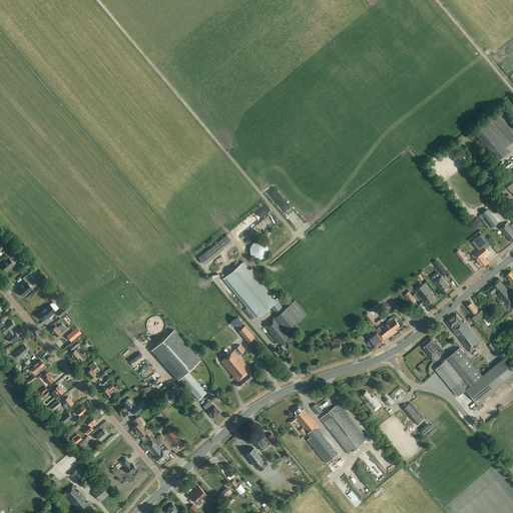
[(508,151),(506,148),(512,141),(512,120),(503,108),(492,118),(485,123),(474,133),(498,160),(508,151)]
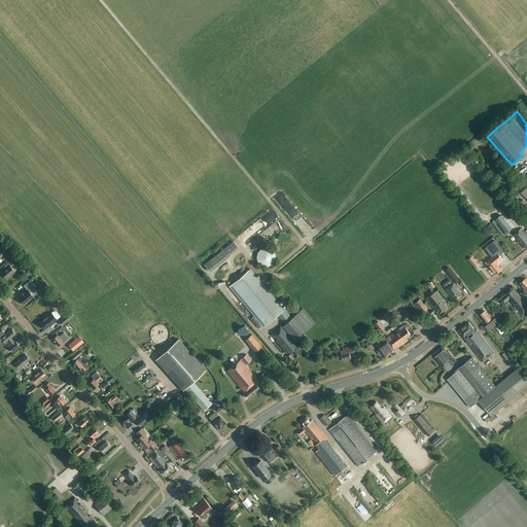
[(496,219),(492,222),(503,235),(506,233),(499,224),(504,219),(501,215),(499,216),(497,214),(494,216),(496,219)]
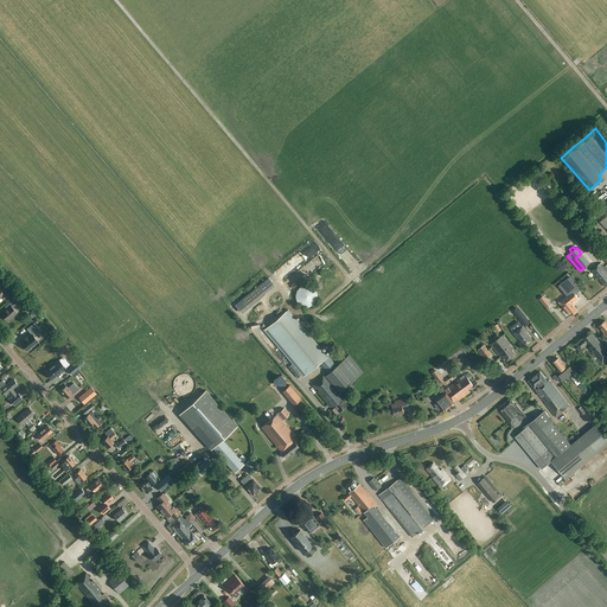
[(606,287),(606,286),(606,267),(606,266),(605,267),(601,263),(592,270),(598,279),(599,278),(606,287)]
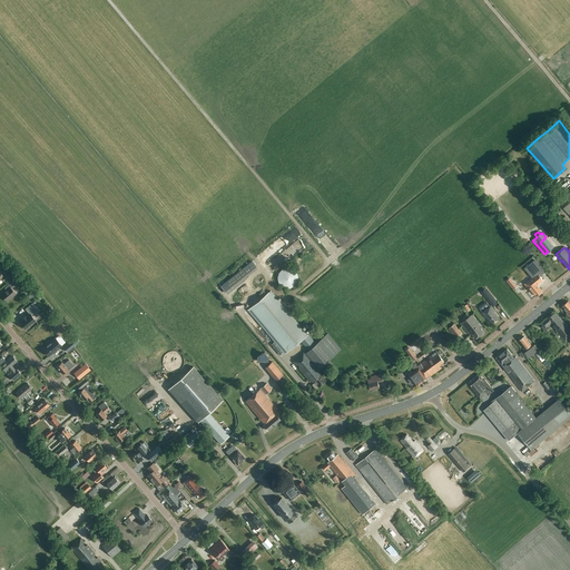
[(539,275),(543,272),(536,261),(526,268),(533,277),(524,284),(530,291),(531,290),(537,296),(542,292),(538,285),(543,279),(539,275)]
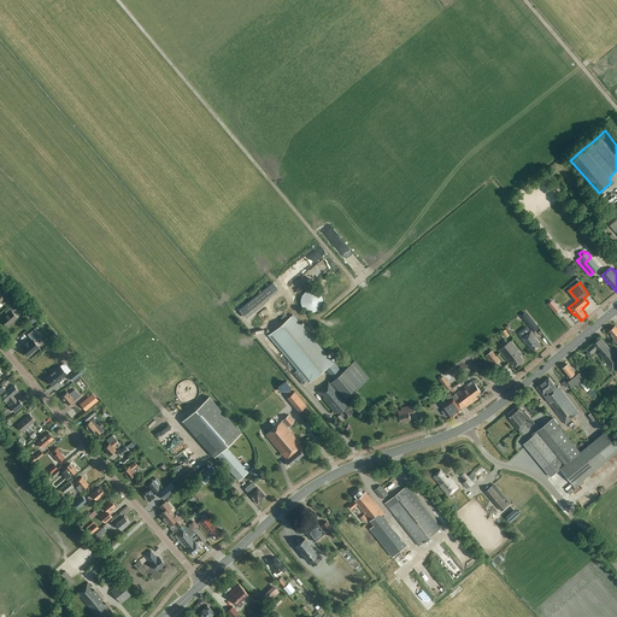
[(272,283),(239,310),(245,317),(269,298),(268,297),(277,289),(272,283)]
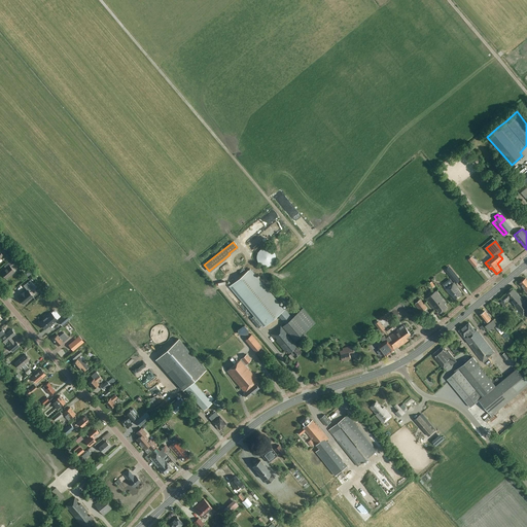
[(257,253),(257,256),(257,259),(258,262),(261,266),(264,267),(268,267),(271,266),(273,265),(275,261),(276,258),(276,255),(274,252),(272,249),(269,248),(266,248),(262,249),(259,250),(257,253)]
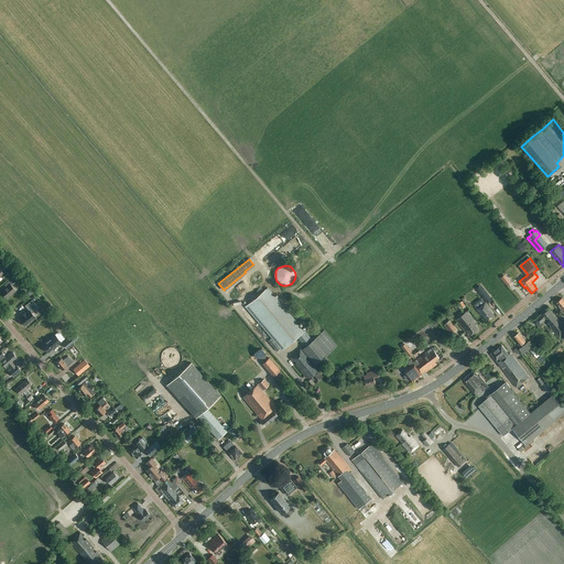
[(7,299),(17,291),(11,284),(14,282),(11,279),(4,284),(7,288),(1,292),(7,299)]
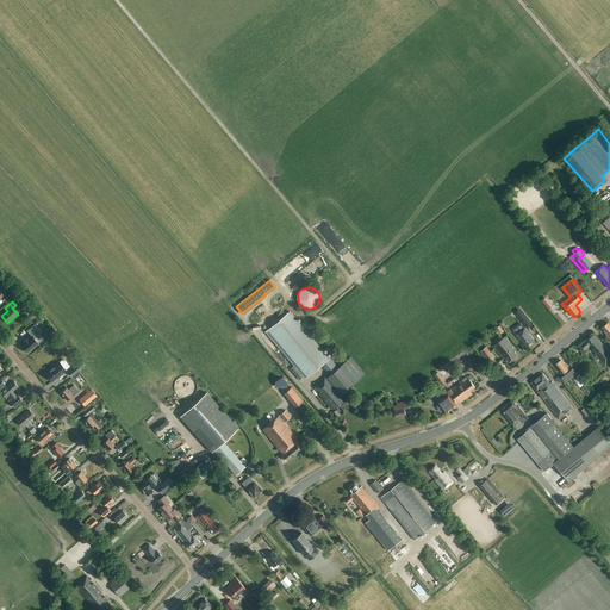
[(518,310),(515,312),(528,328),(531,325),(518,310)]
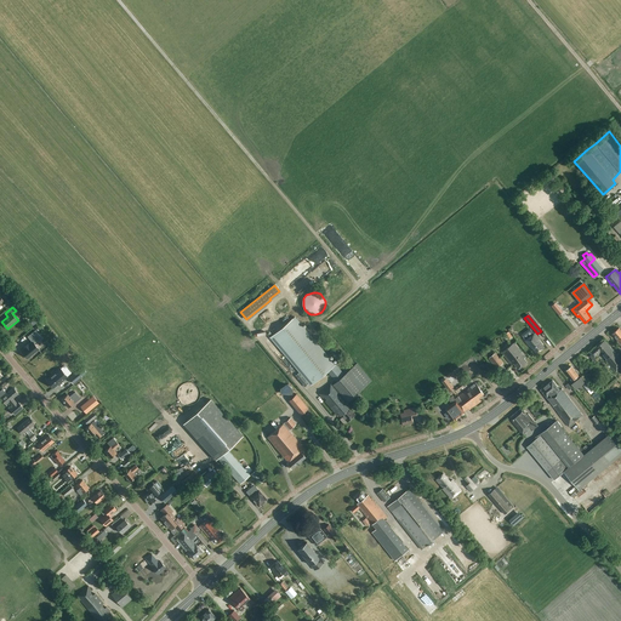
[(328,371),(336,382),(332,385),(331,385),(319,394),(336,415),(337,412),(340,416),(341,415),(343,417),(340,420),(345,423),(348,421),(349,421),(351,420),(351,419),(355,415),(349,408),(351,406),(347,402),(371,381),(357,364),(345,375),(335,364),(335,365),(328,358),(325,354),(294,317),(271,337),(300,372),(295,376),(305,387),(309,383),(311,386),(328,371)]
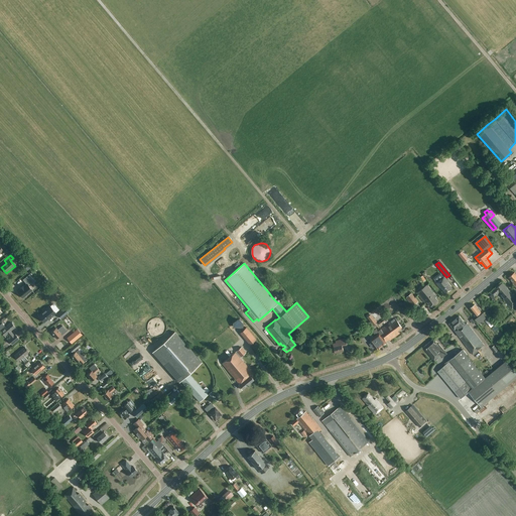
[(32,283),(29,281),(32,278),(29,274),(23,280),(27,284),(17,291),(23,298),(32,290),(29,286),(32,283)]
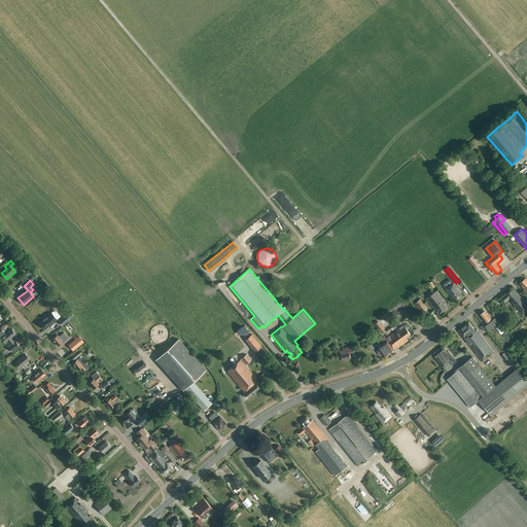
[(462,294),(458,290),(459,289),(454,283),(446,289),(450,294),(451,293),(456,300),(462,294)]
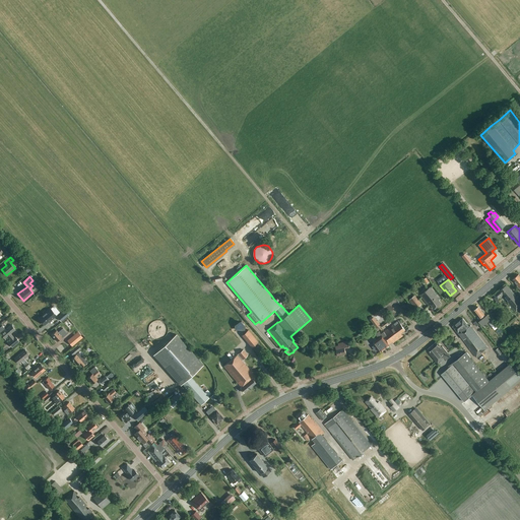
[(516,312),(519,308),(519,298),(518,297),(517,298),(507,285),(500,291),(503,295),(508,301),(507,302),(516,312)]
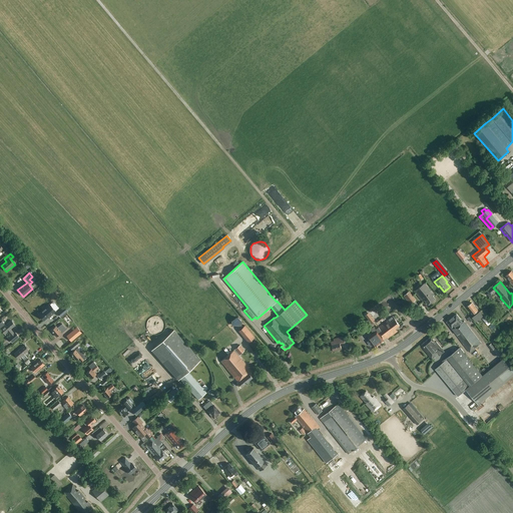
[(435,296),(426,285),(424,287),(423,286),(415,292),(424,303),(425,301),(429,306),(436,300),(433,298),(435,296)]
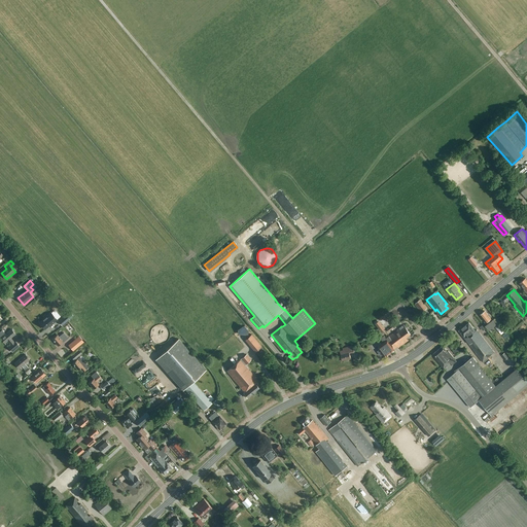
[(49,293),(33,308),(41,317),(58,303),(49,293)]
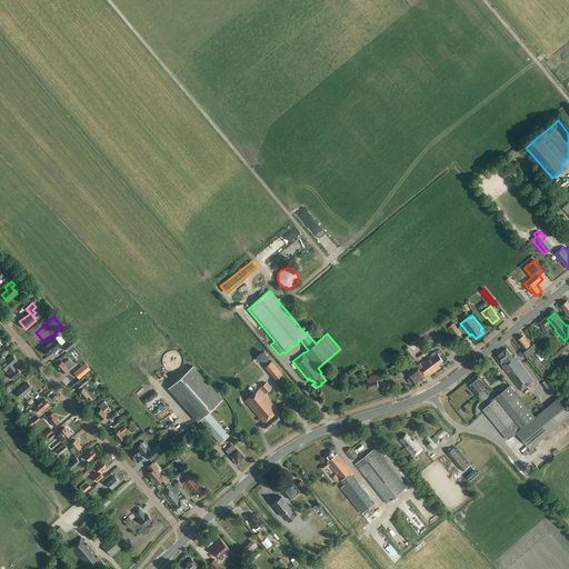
[(542,329),(550,322),(547,319),(541,323),(542,325),(540,327),(542,329)]
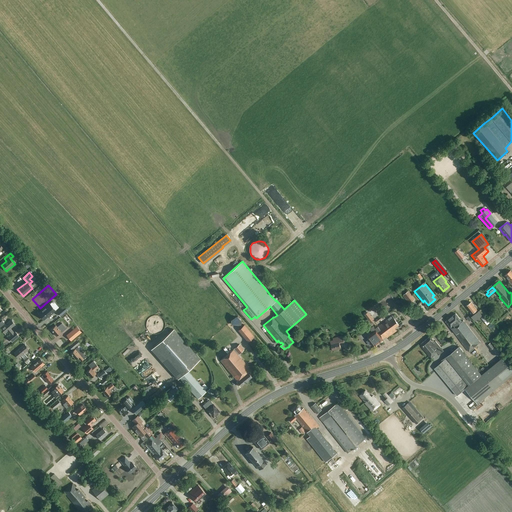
[(403,296),(409,304),(410,303),(415,299),(408,291),(403,295),(403,296)]
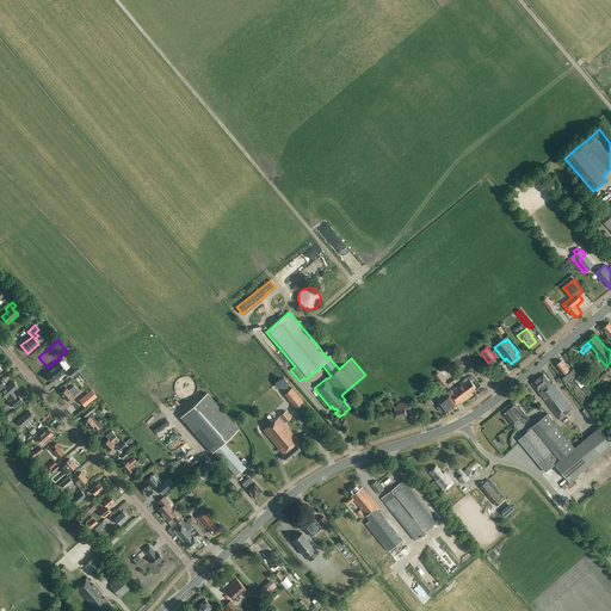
[(556,364),(563,374),(569,369),(562,360),(556,364)]
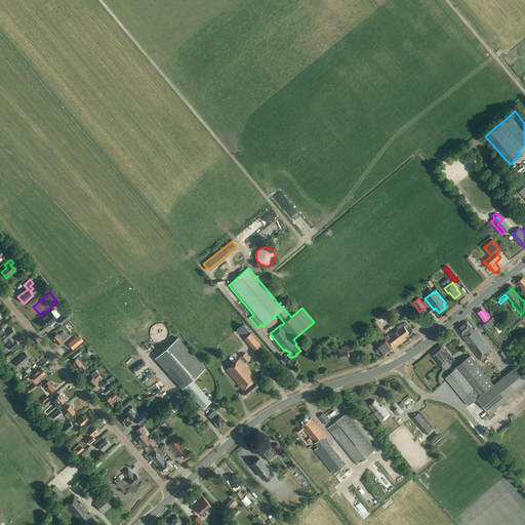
[(67,313),(58,320),(62,324),(71,317),(67,313)]
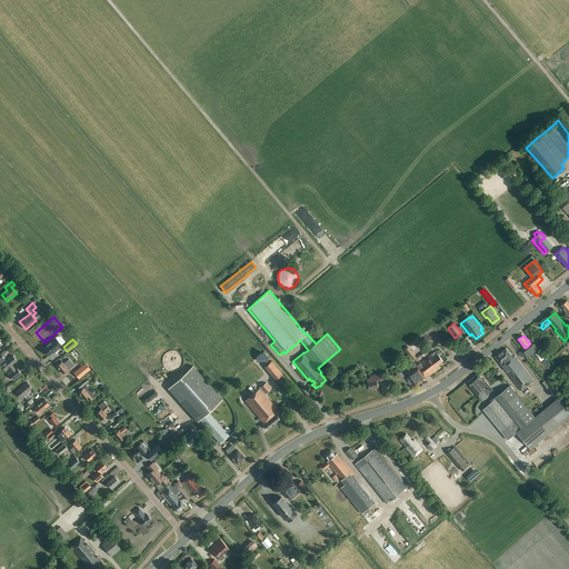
[(419,358),(429,351),(428,349),(417,356),(419,358)]
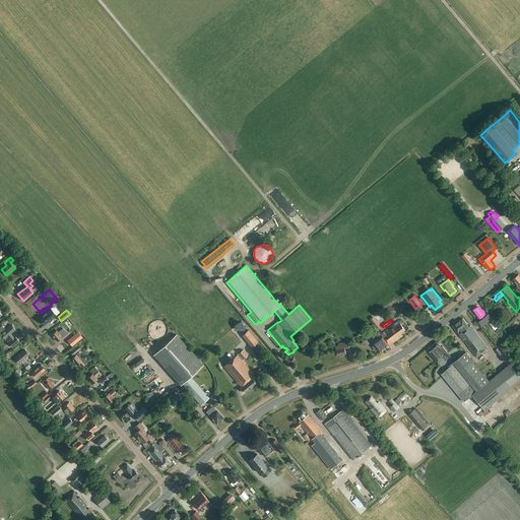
[(463,319),(458,323),(482,352),(489,348),(471,325),(469,327),(463,319)]
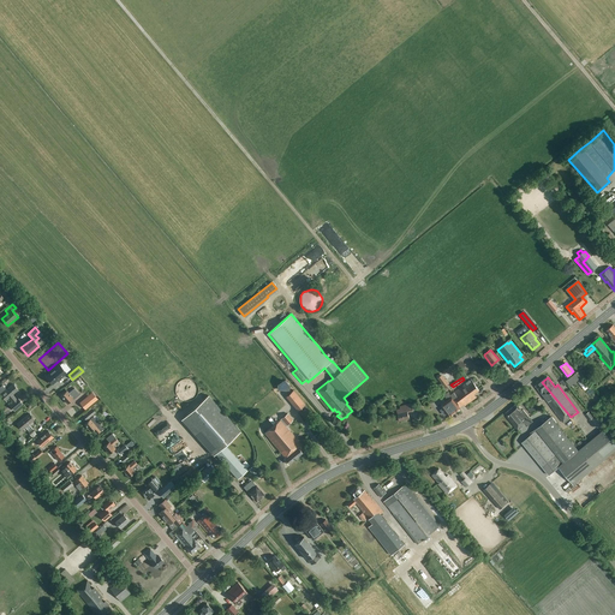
[(472,380),(455,393),(464,405),(465,406),(477,398),(477,396),(475,398),(472,395),(475,394),(477,392),(479,390),(479,389),(472,380)]
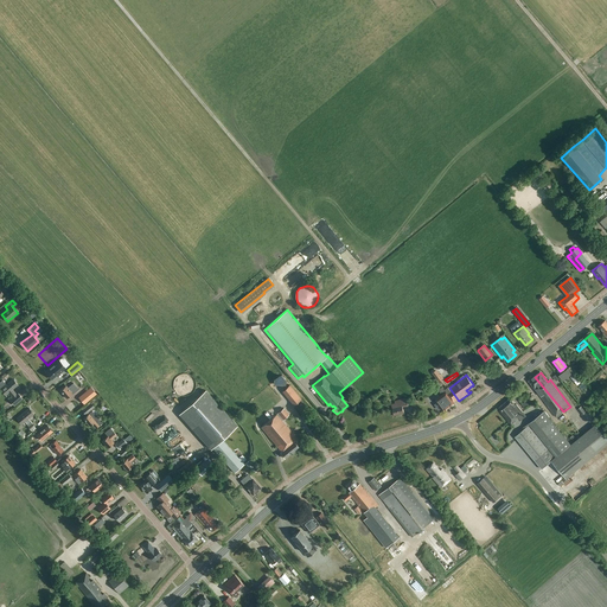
[(557,416),(563,411),(535,377),(529,382),(535,389),(540,394),(557,416)]
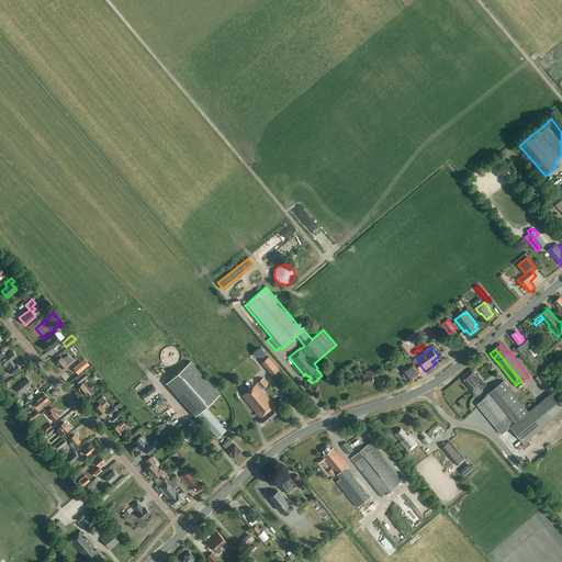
[(6,367),(8,363),(12,368),(9,370),(13,375),(21,369),(17,363),(15,364),(12,361),(17,357),(12,351),(0,361),(6,367)]
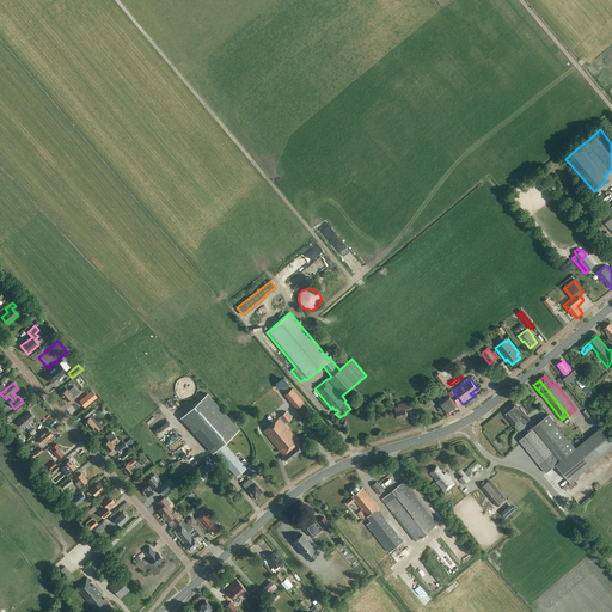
[(436,401),(438,401),(441,405),(439,408),(442,414),(444,414),(446,411),(447,414),(458,407),(458,405),(461,403),(453,391),(450,393),(447,391),(446,390),(442,386),(440,387),(444,392),(442,393),(446,399),(444,401),(441,398),(441,397),(436,401)]
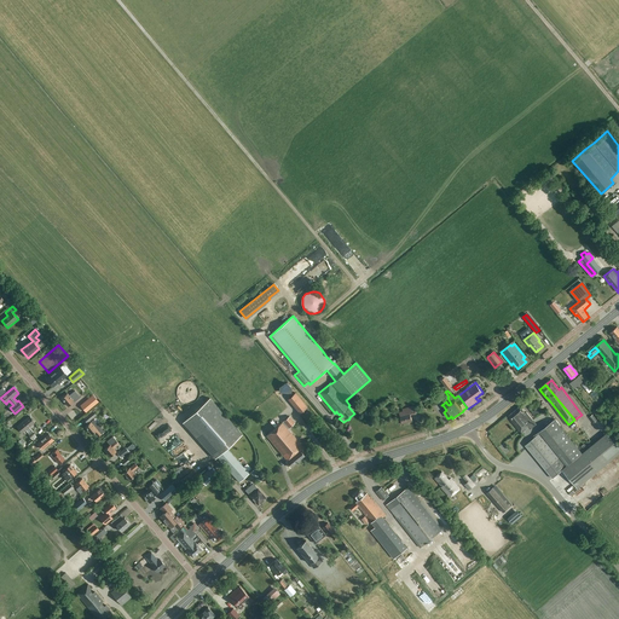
[(73,400),(76,397),(74,393),(70,395),(68,393),(62,399),(68,406),(74,401),(73,400)]
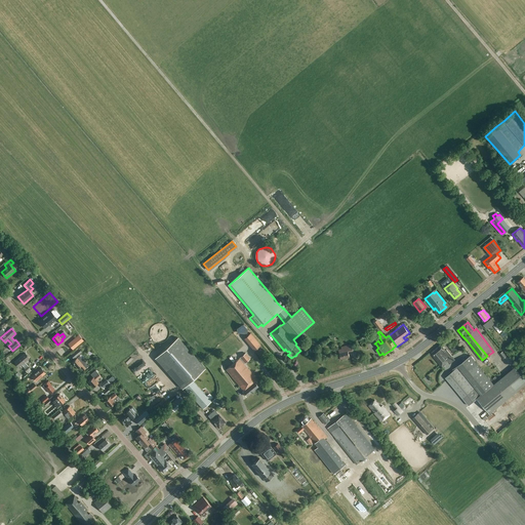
[(255,350),(260,346),(250,333),(245,337),(255,350)]
